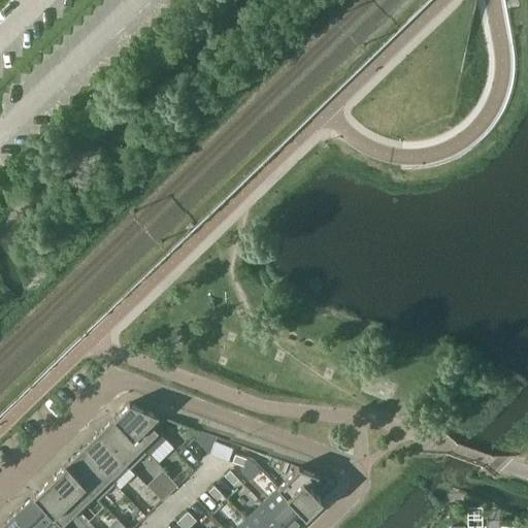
[(129,402),(113,418),(146,452),(146,453),(149,455),(165,438),(158,430),(150,422),(158,414),(129,402)]
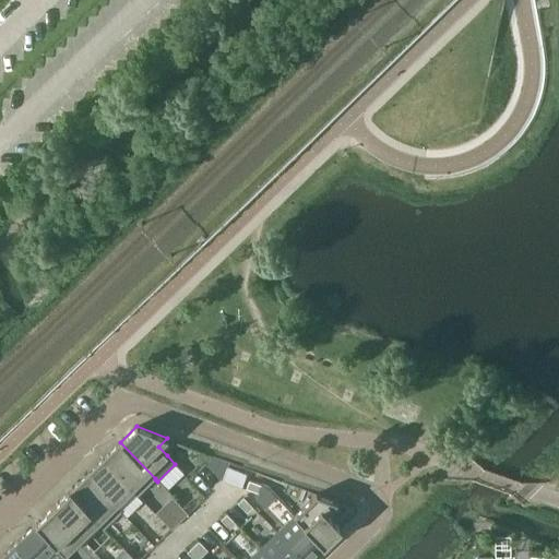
[(120,442),(103,459),(133,489),(138,495),(155,479),(155,478),(120,442)]
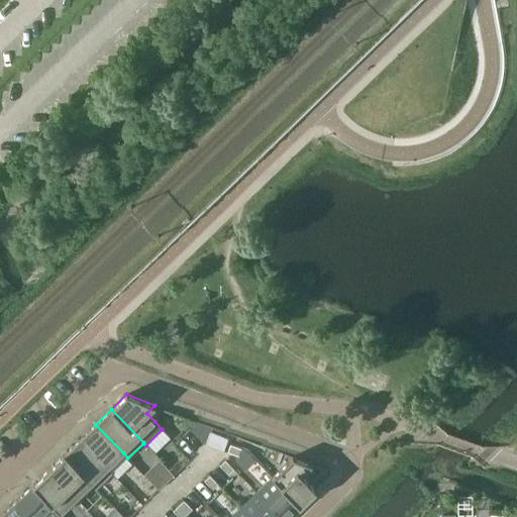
[(200,421),(194,427),(207,441),(211,431),(213,426),(200,421)]
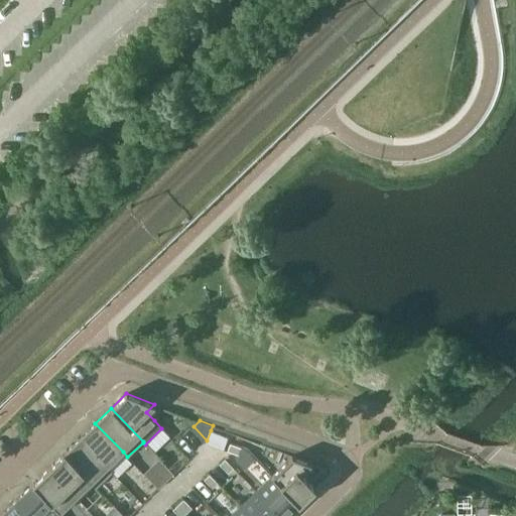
[(95,423),(80,438),(112,472),(117,477),(133,463),(127,457),(123,452),(95,423)]
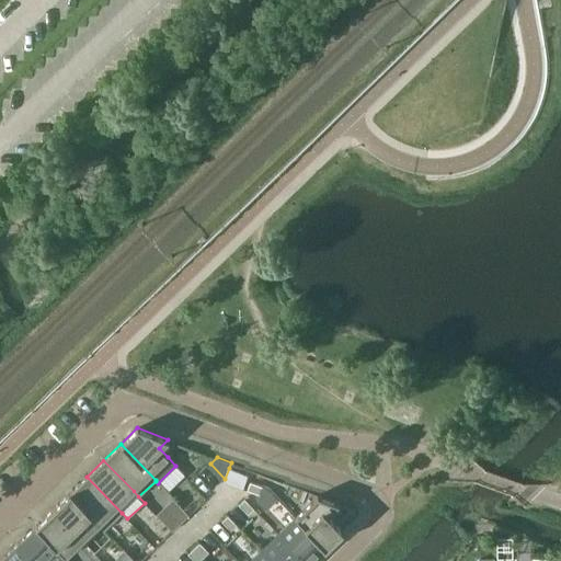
[(242,489),(248,474),(229,468),(225,479),(224,481),(242,489)]
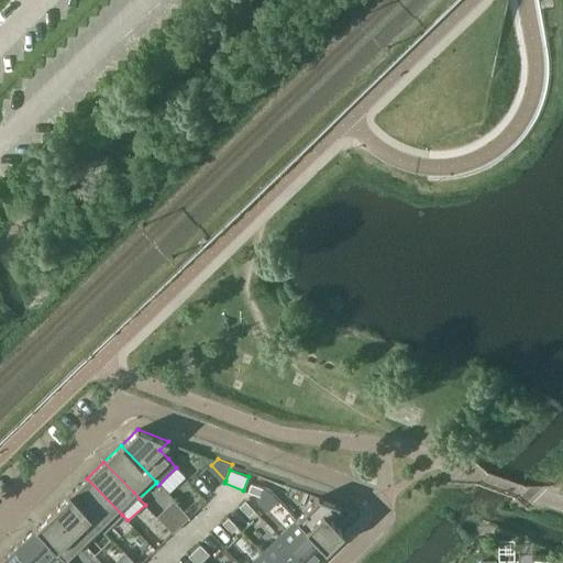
[(105,532),(122,515),(87,478),(69,495),(99,526),(99,527),(105,532)]
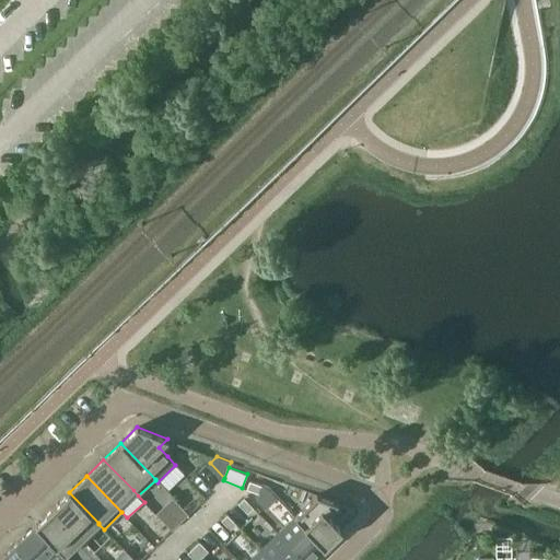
[(246,489),(258,493),(261,486),(249,481),(246,489)]
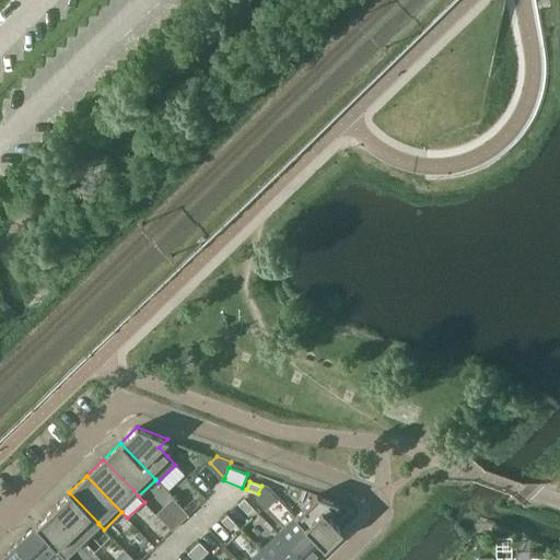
[(69,492),(53,509),(82,539),(98,524),(98,523),(69,492)]
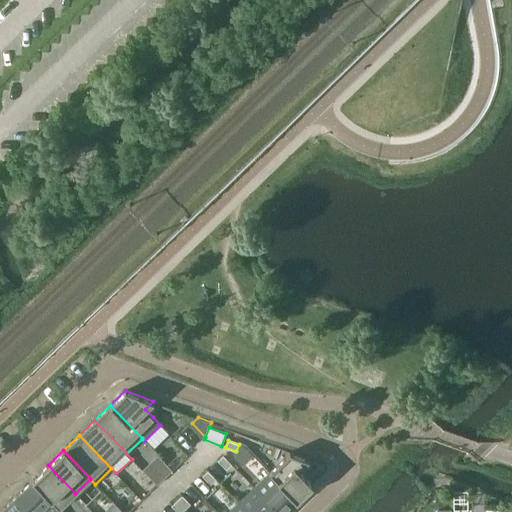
[(269,471),(296,499),(312,483),(298,468),(308,459),(290,451),(285,455),(269,471)]
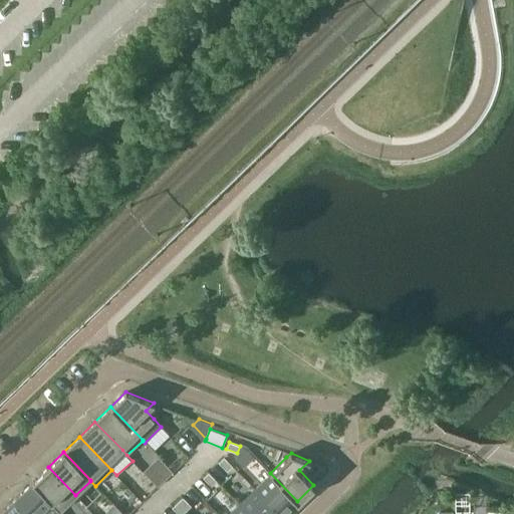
[(150,465),(165,480),(173,472),(159,456),(150,465)]
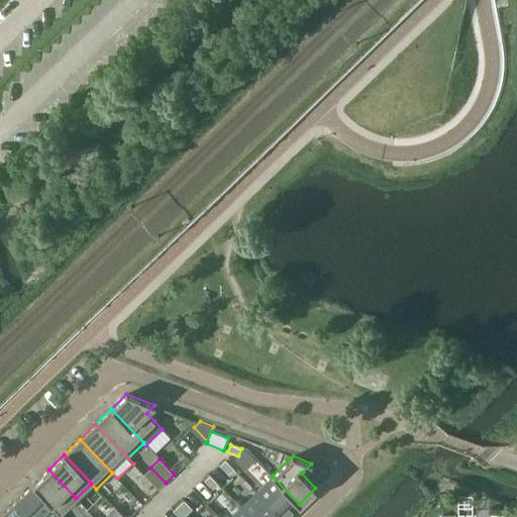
[(224,458),(219,463),(227,473),(233,467),(224,458)]
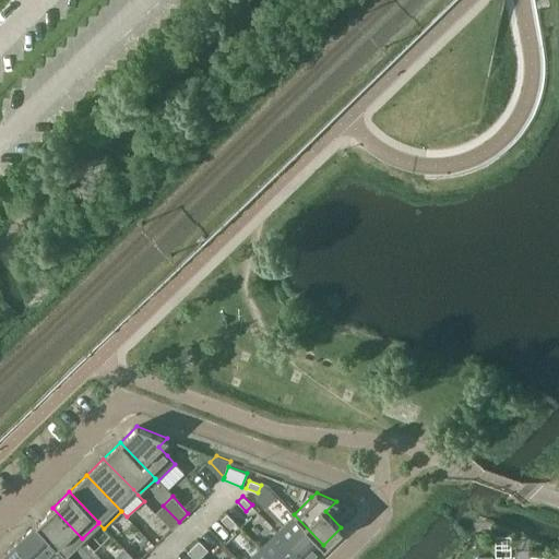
[(52,508),(35,524),(64,555),(82,538),(52,508)]
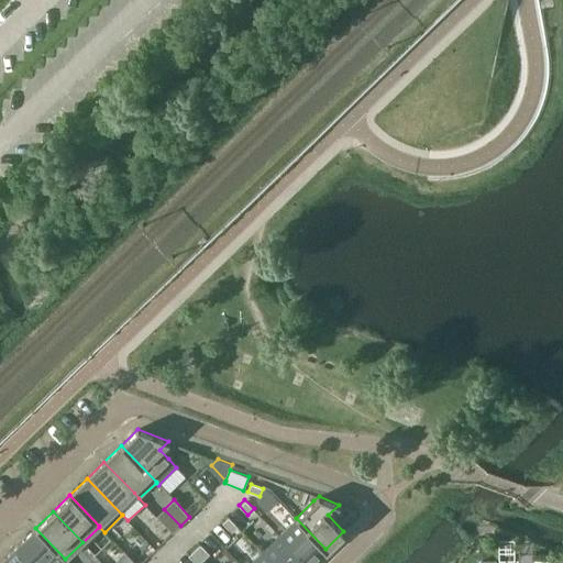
[(221,521),(231,531),(236,525),(228,516),(221,521)]
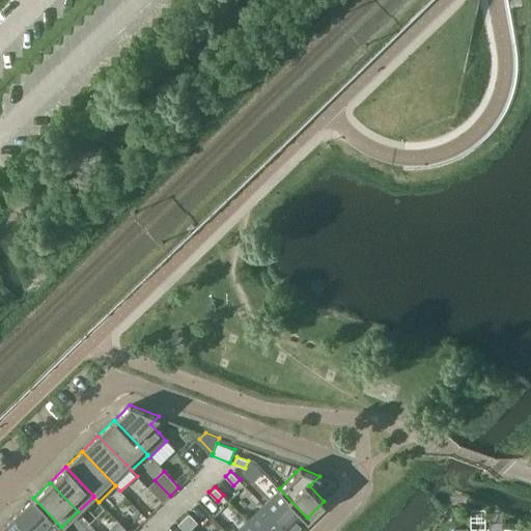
[(263,504),(289,530),(292,530),(307,518),(279,488),(263,504)]
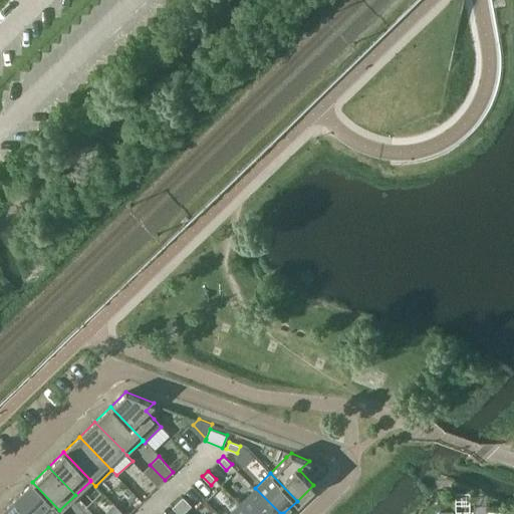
[(32,482),(17,497),(32,513),(55,513),(59,510),(32,482)]
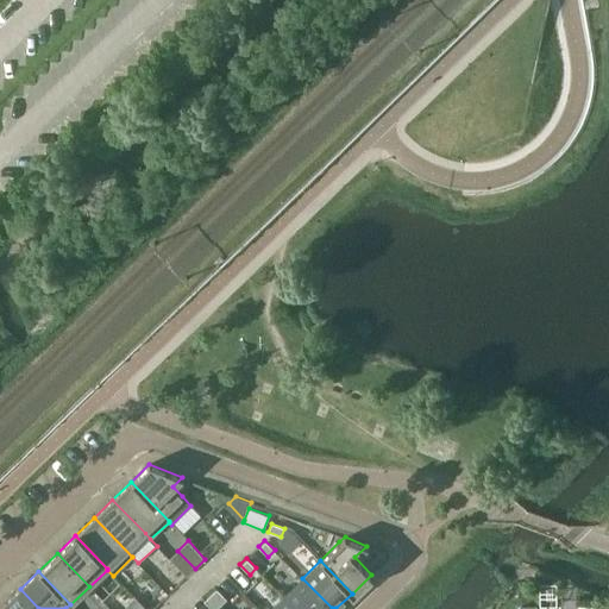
[(295,608),(332,608),(302,578),(283,596),(295,608)]
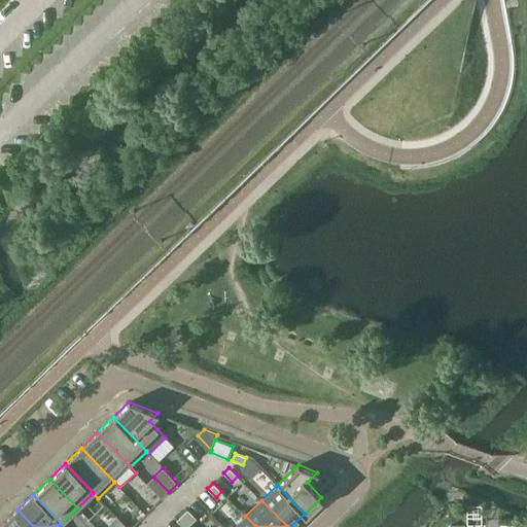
[(1,525),(2,526),(33,526),(18,510),(1,525)]
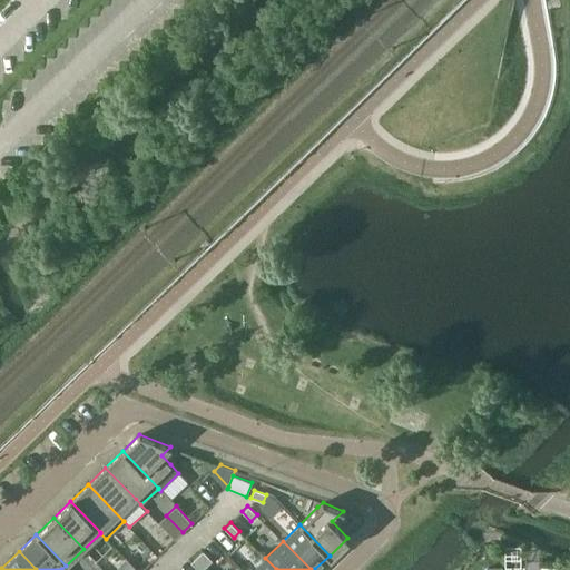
[(203,551),(197,557),(206,567),(212,561),(203,551)]
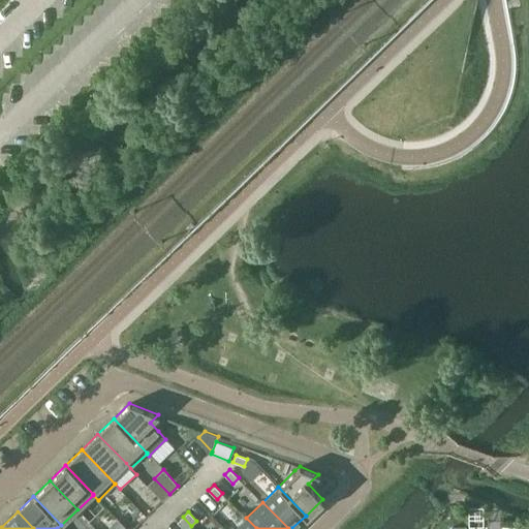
[(183,528),(187,528),(191,526),(183,517),(177,522),(183,528)]
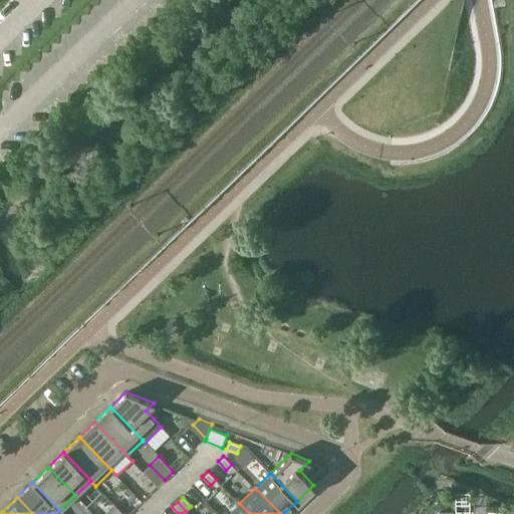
[(227,513),(249,513),(239,503),(227,513)]
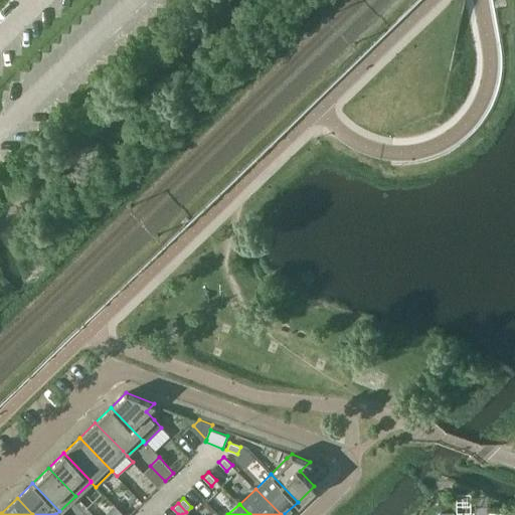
[(124,514),(114,505),(106,513),(108,514),(124,514)]
